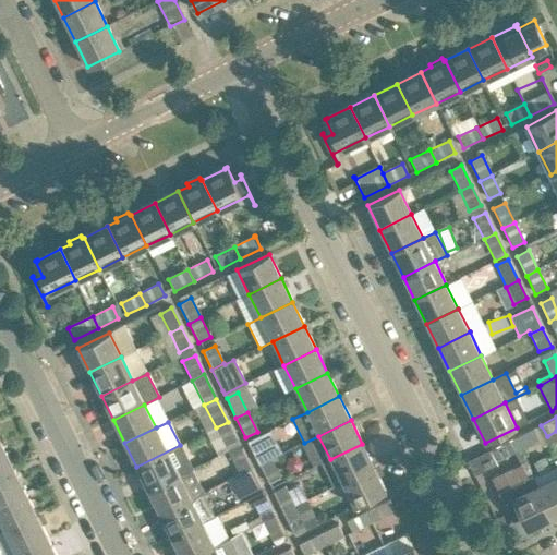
[(228,451),(240,446),(228,422),(216,427),(228,451)]
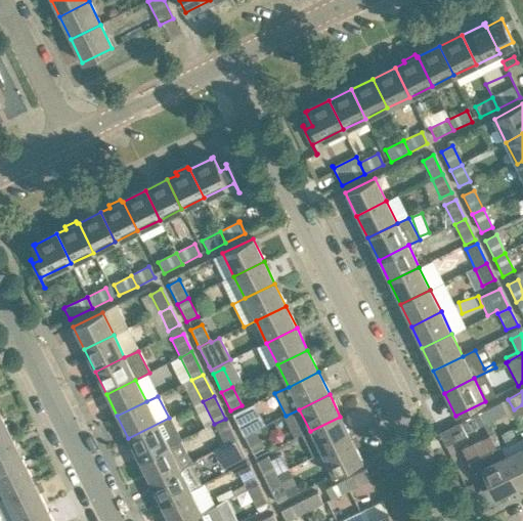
[(487,423),(506,414),(500,402),(482,411),(487,423)]
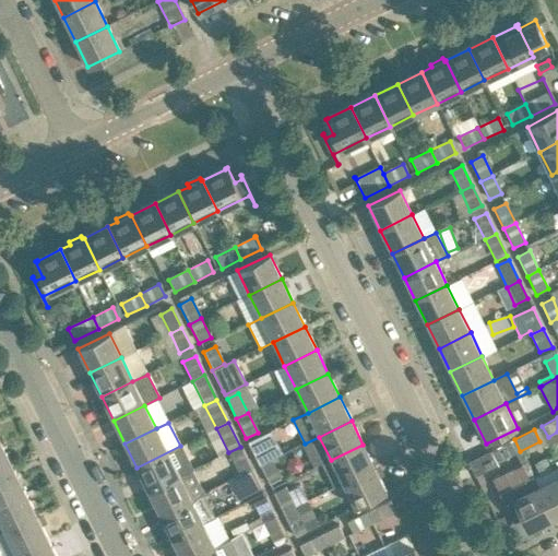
[(496,464),(520,451),(514,439),(490,451),(496,464)]
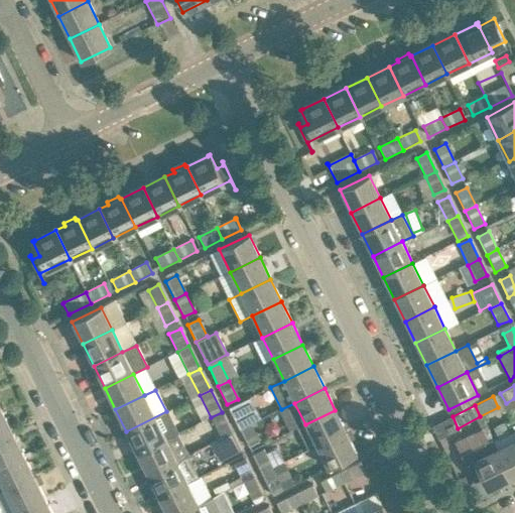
[(240,430),(250,425),(242,406),(231,412),(240,430)]
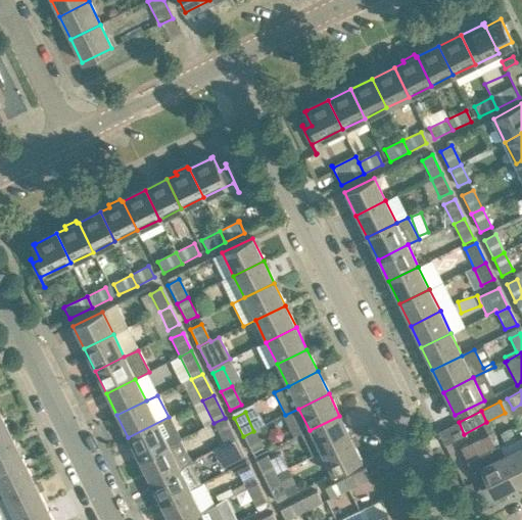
[(294,412),(284,416),(294,436),(303,432),(294,412)]
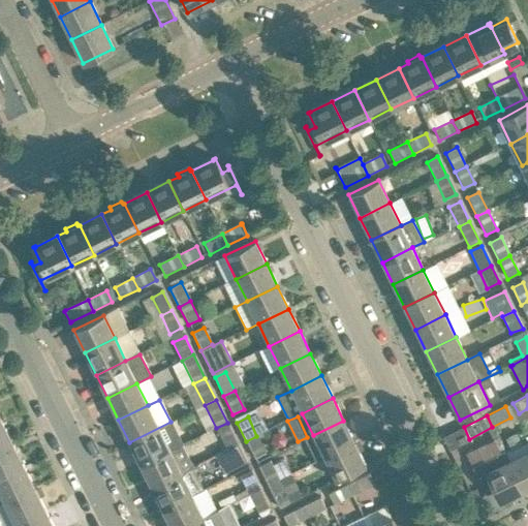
[(324,458),(354,442),(343,421),(313,435),(324,458)]
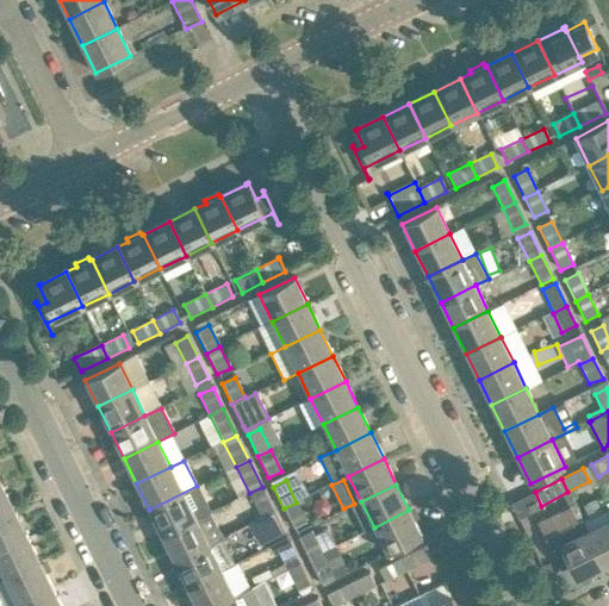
[(0,518),(14,511),(2,486),(0,486),(0,518)]
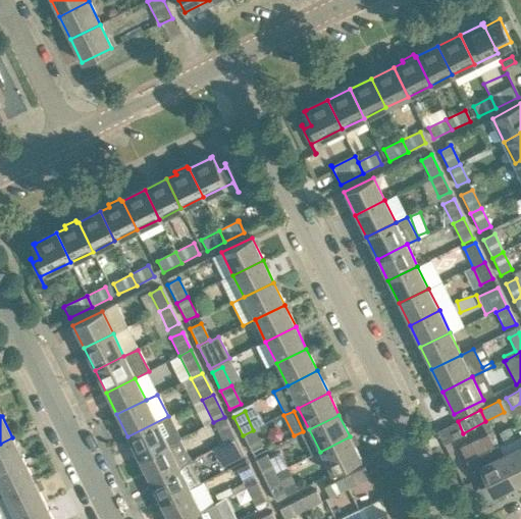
[(139,459),(178,438),(168,416),(127,436),(139,459)]
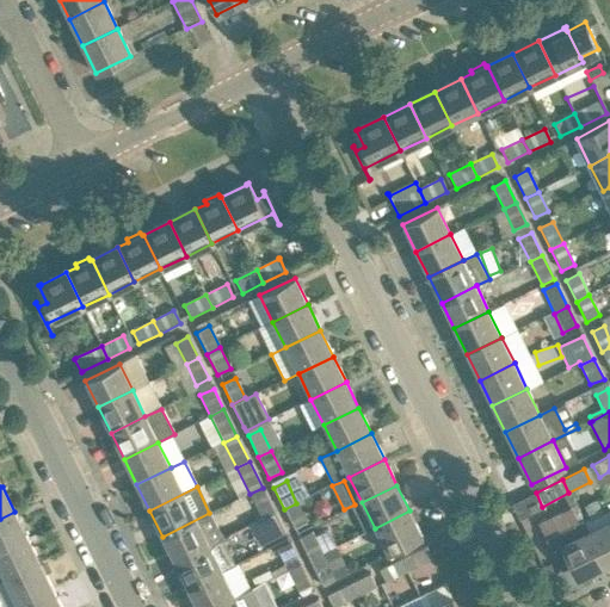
[(262,520),(275,513),(263,488),(250,494),(262,520)]
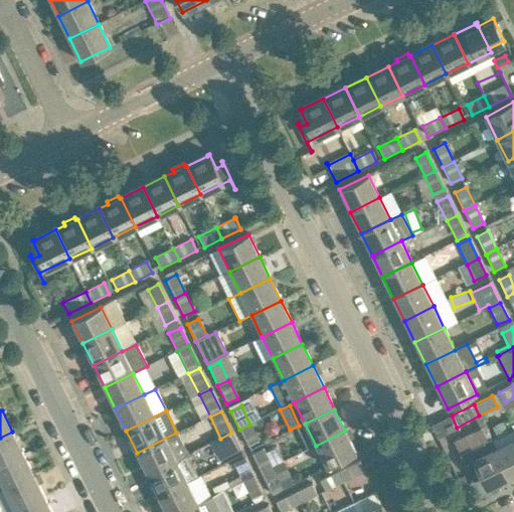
[(239,430),(247,447),(259,442),(249,424),(239,430)]
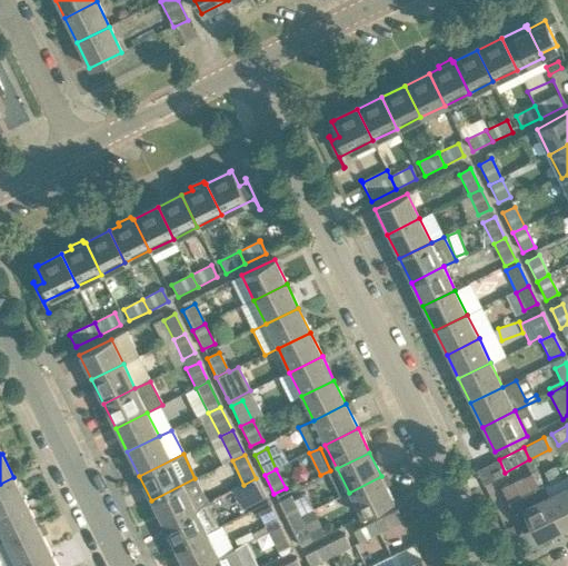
[(361,517),(394,502),(381,476),(349,493),(361,517)]
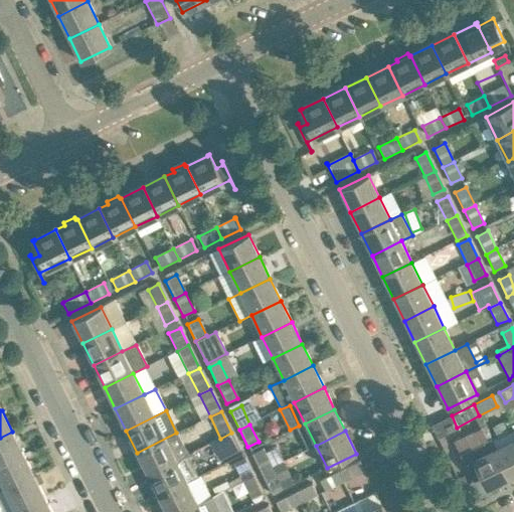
[(510,478),(513,475),(513,431),(492,442),(495,449),(510,478)]
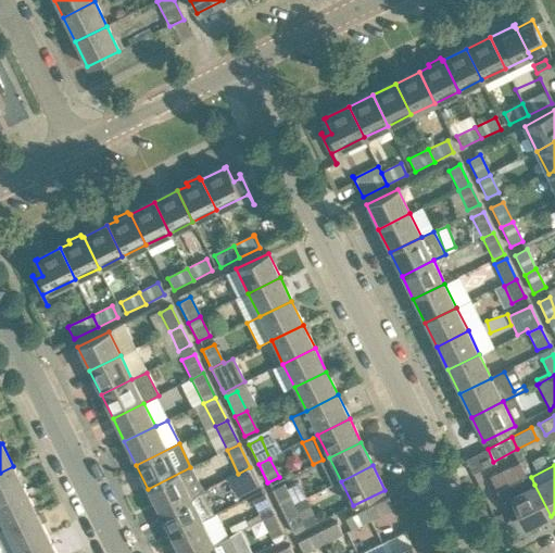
[(0,502),(25,490),(13,466),(0,473),(0,502)]
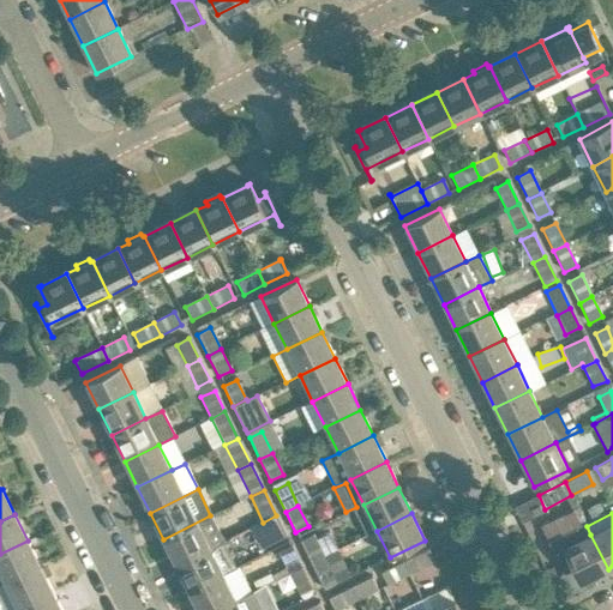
[(175,565),(223,542),(210,515),(163,539),(175,565)]
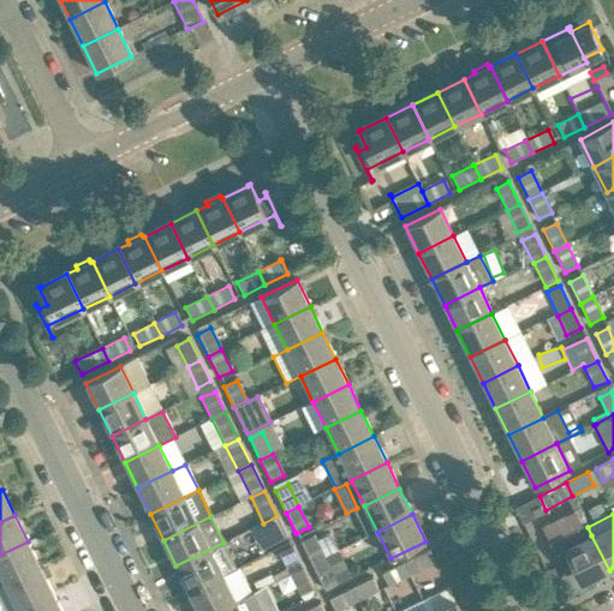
[(276,516),(263,523),(250,531),(261,551),(287,538),(276,516)]
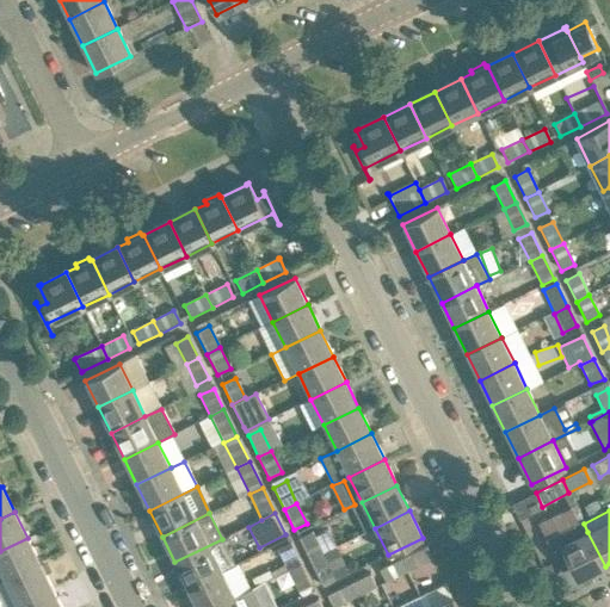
[(587,532),(584,524),(583,522),(574,526),(546,539),(561,571),(572,567),(578,580),(605,567),(587,532)]
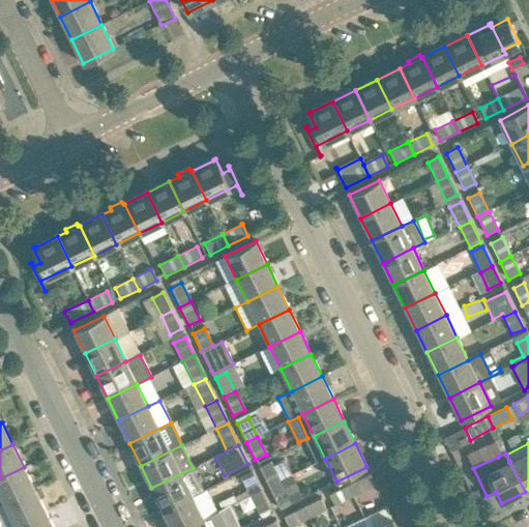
[(268,487),(280,480),(270,462),(259,468),(268,487)]
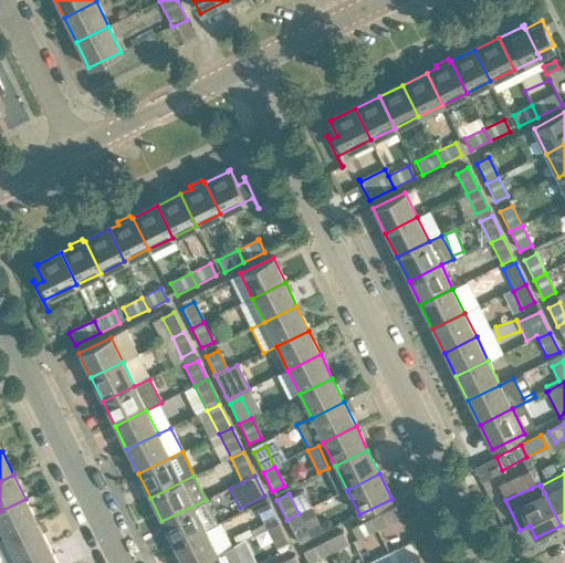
[(0,528),(6,539),(38,523),(25,499),(0,511),(0,528)]
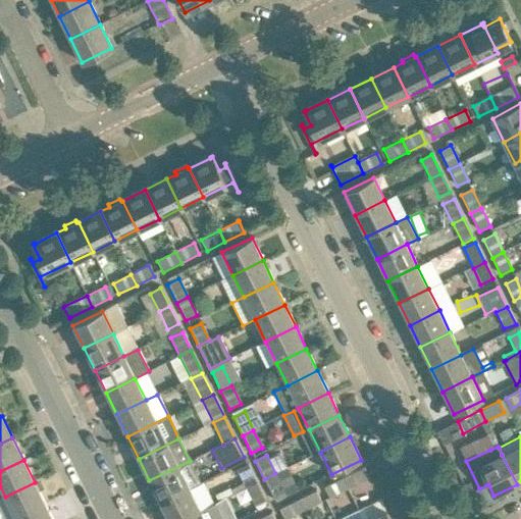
[(160,503),(189,488),(201,482),(190,461),(149,480),(160,503)]
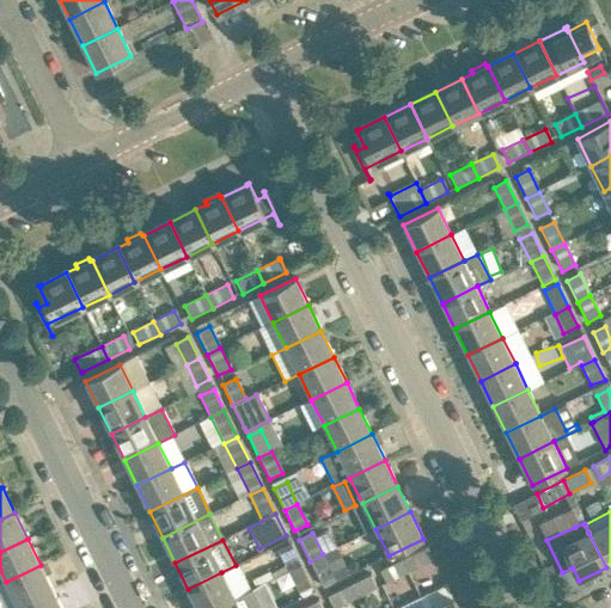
[(288,573),(301,566),(291,544),(277,551),(285,566),(270,573),(273,579),(287,572),(288,573)]
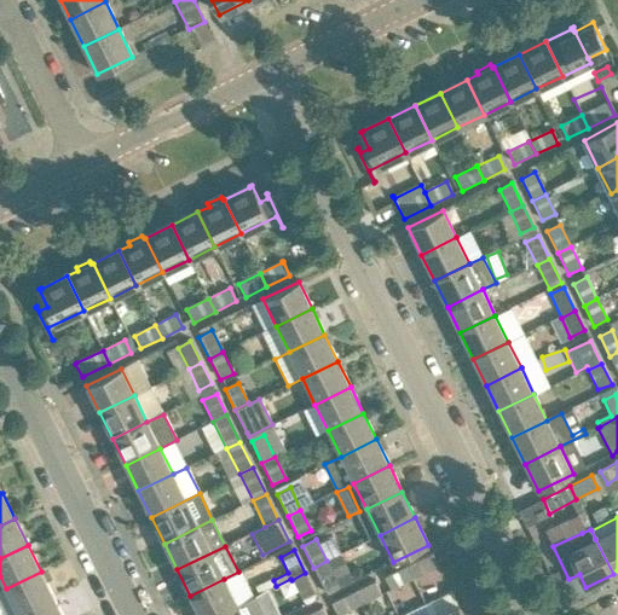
[(405,567),(411,580),(439,567),(432,553),(405,567)]
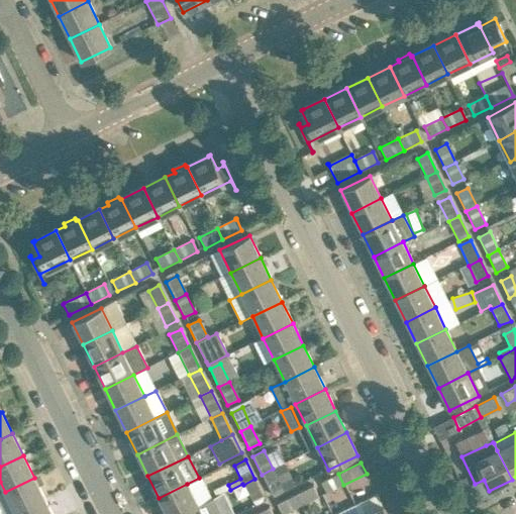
[(262,475),(273,497),(285,491),(273,469),(262,475)]
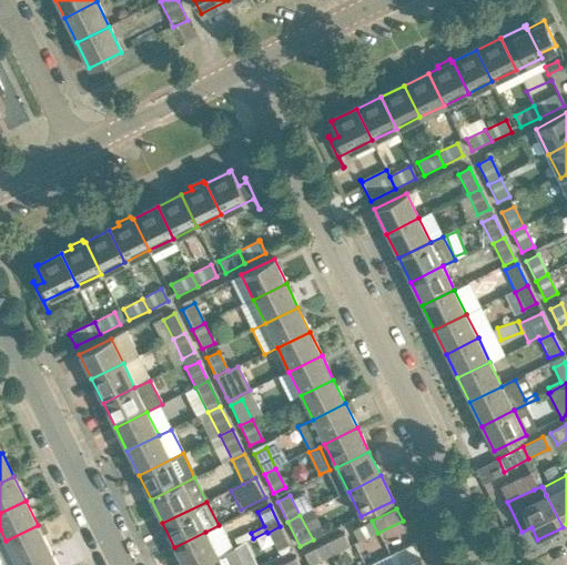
[(357,543),(377,533),(372,521),(352,531),(357,543)]
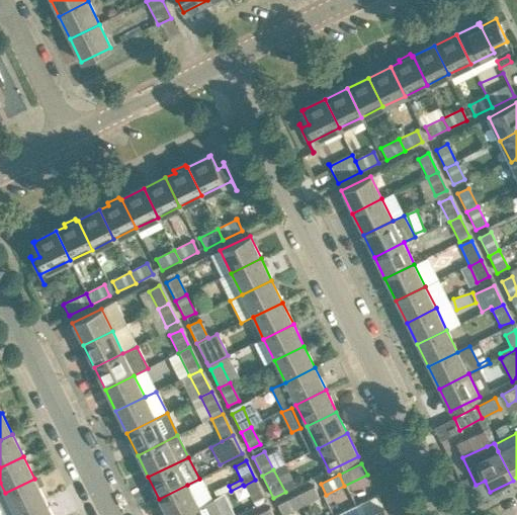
[(17,514),(45,500),(34,479),(5,493),(0,495),(0,509),(2,514),(17,514)]
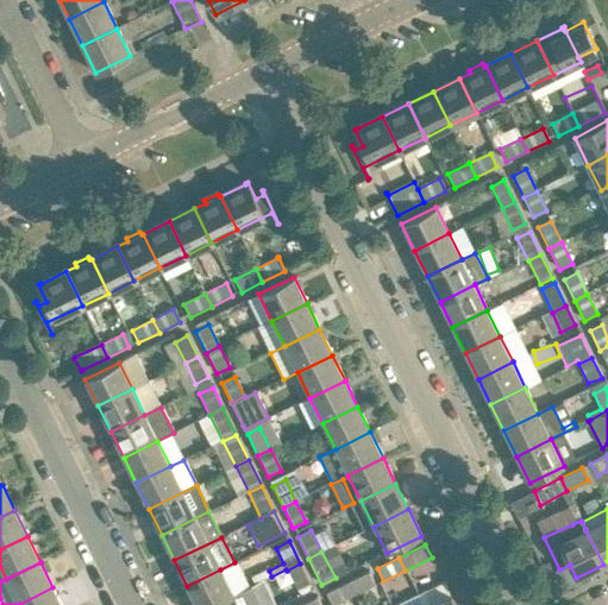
[(300,563),(287,571),(296,591),(309,584),(300,563)]
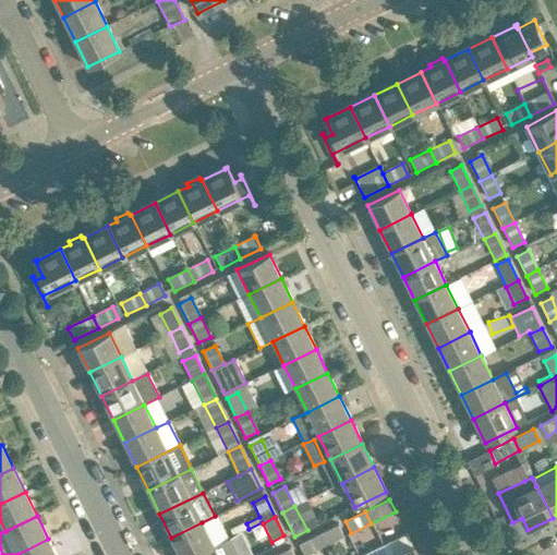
[(195,554),(214,546),(202,522),(171,538),(179,554),(195,554)]
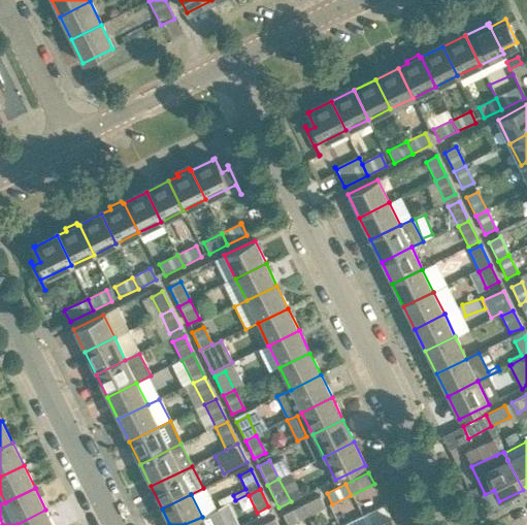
[(301,505),(306,517),(325,507),(319,497),(301,505)]
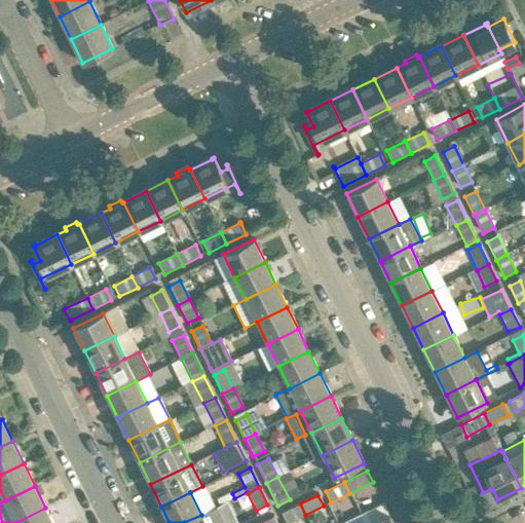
[(291,522),(305,515),(300,503),(282,513),(286,522),(291,522)]
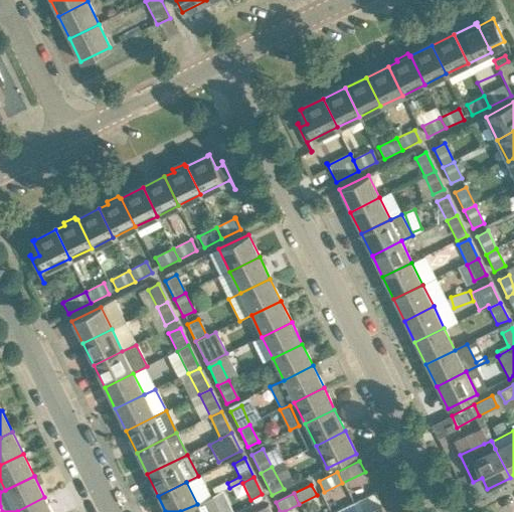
[(384,511),(381,504),(375,493),(353,504),(356,511),(384,511)]
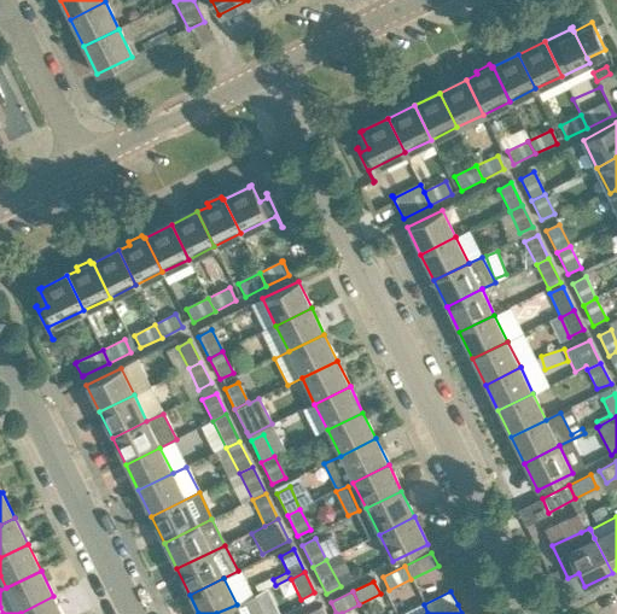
[(62,613),(53,596),(21,613),(62,613)]
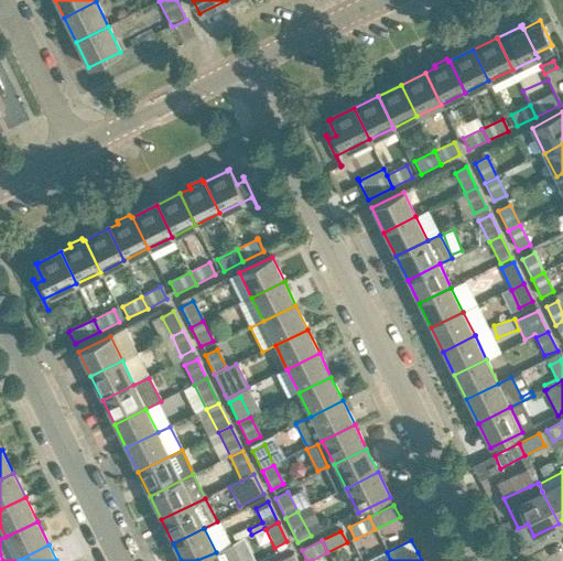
[(240,560),(233,545),(216,553),(216,552),(197,560),(240,560)]
